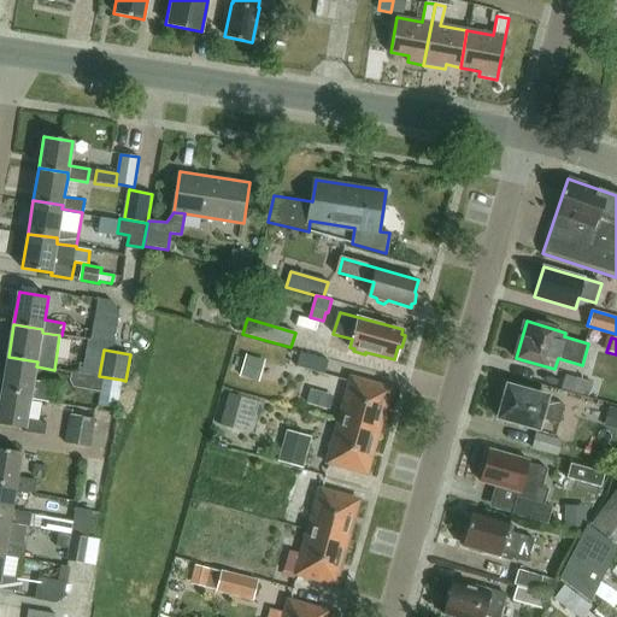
[(324,374),(328,360),(300,353),(297,365),(324,374)]
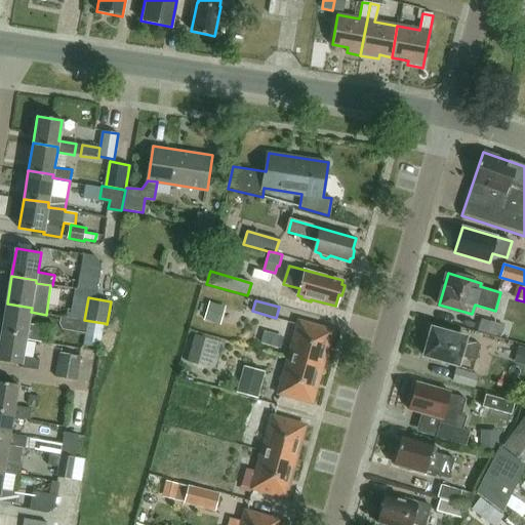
[(7,304),(2,331),(27,336),(27,337),(27,339),(48,344),(51,328),(29,324),(31,312),(32,308),(7,304)]
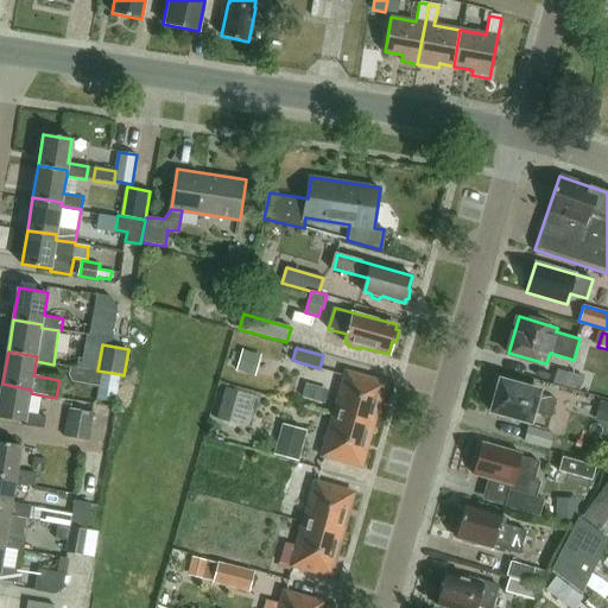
[(251,373),(255,355),(242,352),(238,369),(251,373)]
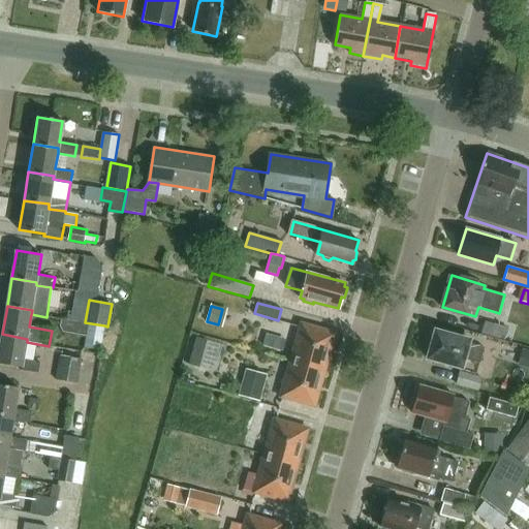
[(100,350),(104,325),(85,322),(61,318),(60,325),(63,332),(86,336),(84,347),(100,350)]
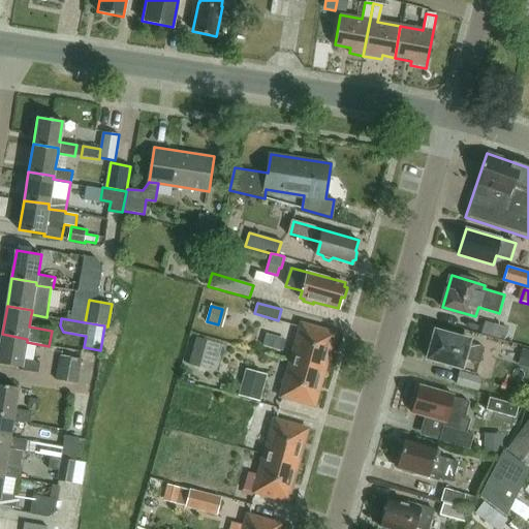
[(504,339),(507,328),(485,320),(480,333),(504,339)]
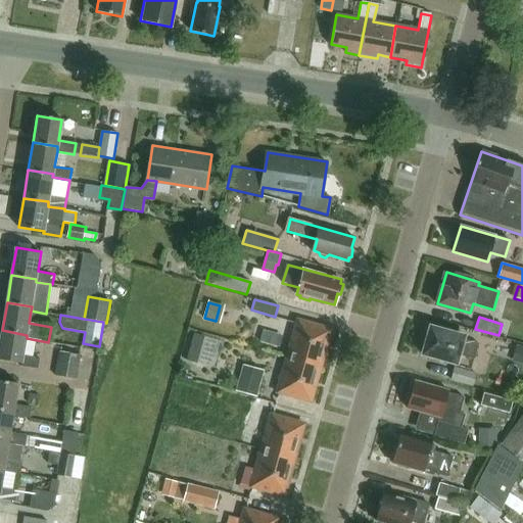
[(298,320),(288,355),(321,365),(325,348),(322,347),(327,328),(298,320)]
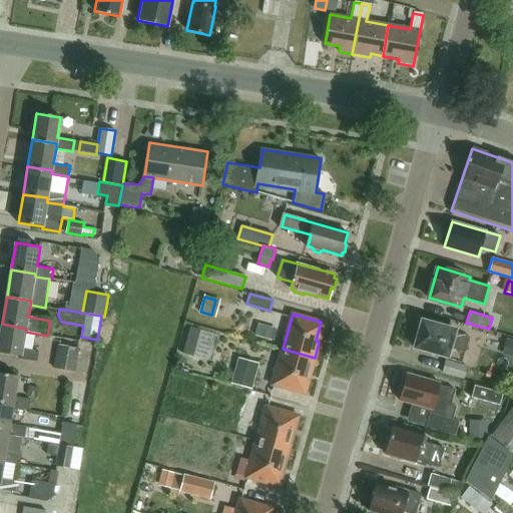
[(466,353),(470,337),(454,332),(455,330),(422,321),(415,347),(448,356),(450,348),(466,353)]
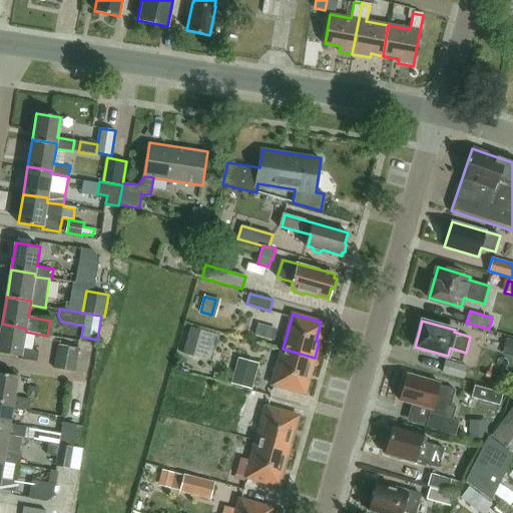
[(26,332),(26,330),(26,329),(2,324),(0,334),(0,351),(22,355),(21,358),(38,361),(40,350),(23,347),(26,332)]
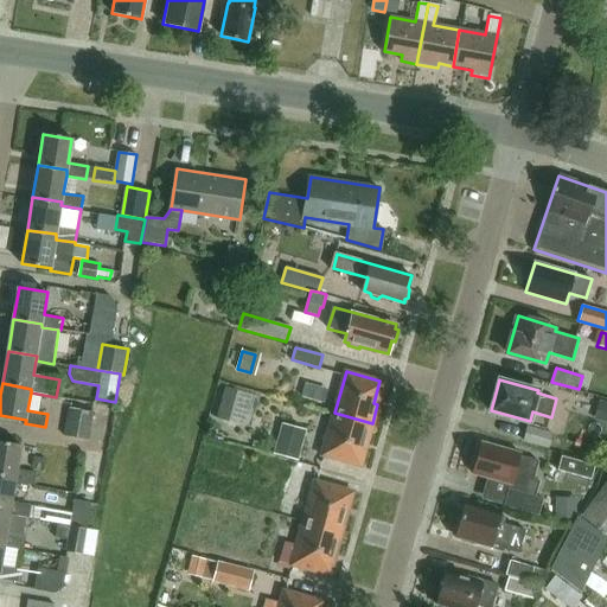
[(238,390),(225,387),(217,419),(229,422),(238,390)]
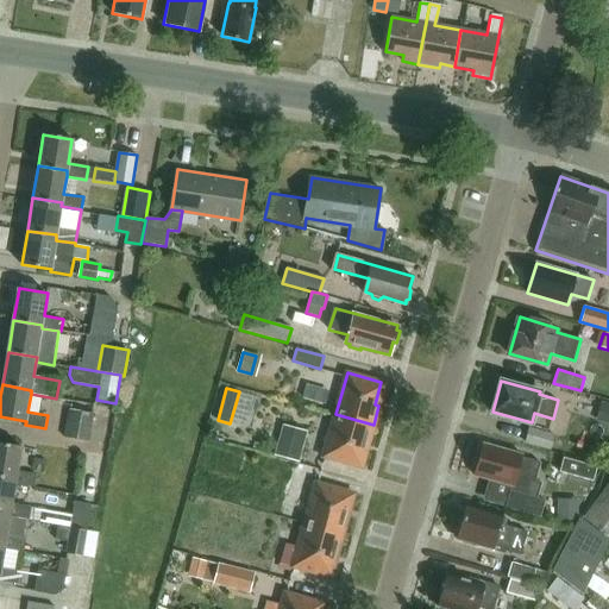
[(69,410),(66,437),(89,440),(93,414),(69,410)]
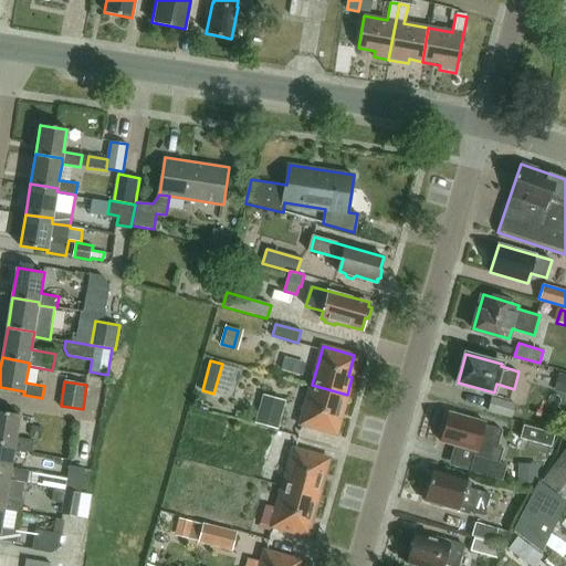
[(312,385),(301,425),(333,433),(338,411),(342,412),(347,395),(312,385)]
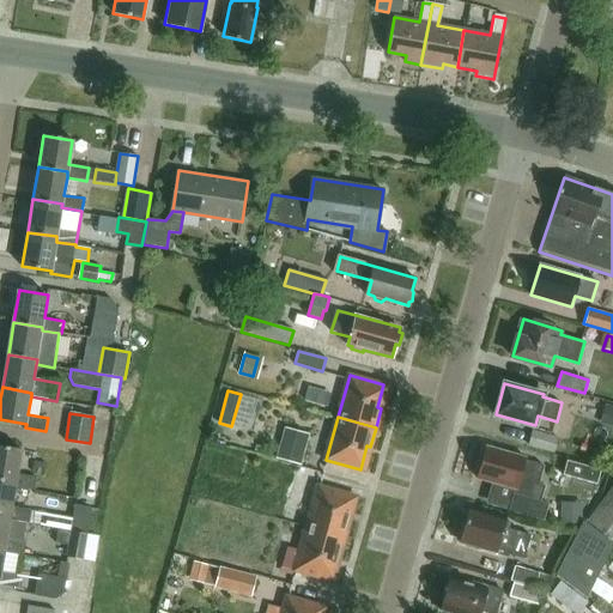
[(310,434),(284,426),(275,459),(301,465),(310,434)]
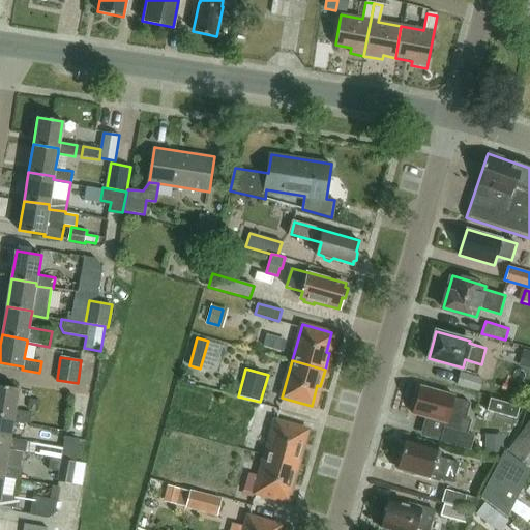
[(457,385),(478,391),(482,378),(461,372),(457,385)]
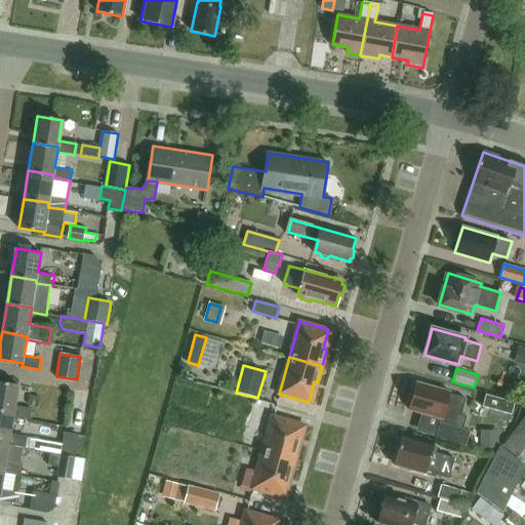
[(0,382),(0,409),(14,413),(13,417),(30,420),(32,409),(15,406),(18,387),(0,382)]
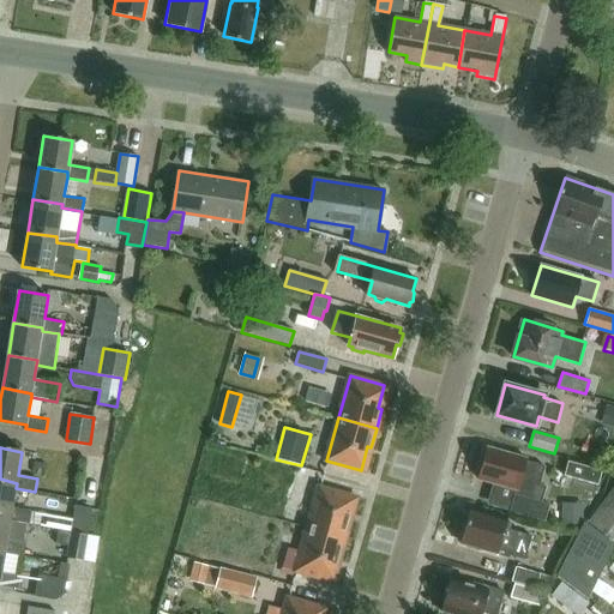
[(527,458),(487,447),(479,479),(542,497),(545,487),(539,485),(543,467),(525,462),(527,458)]
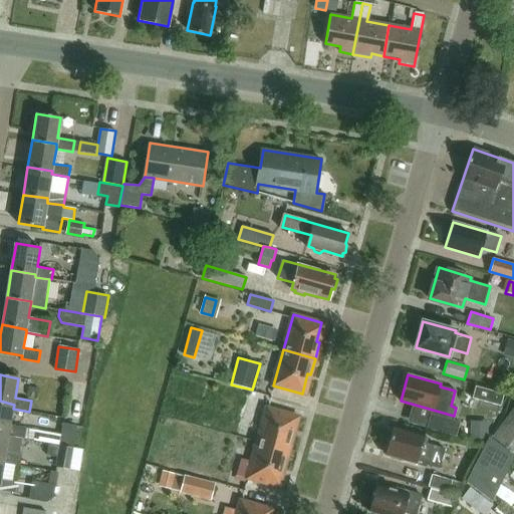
[(503,395),(475,387),(472,398),(500,406),(503,395)]
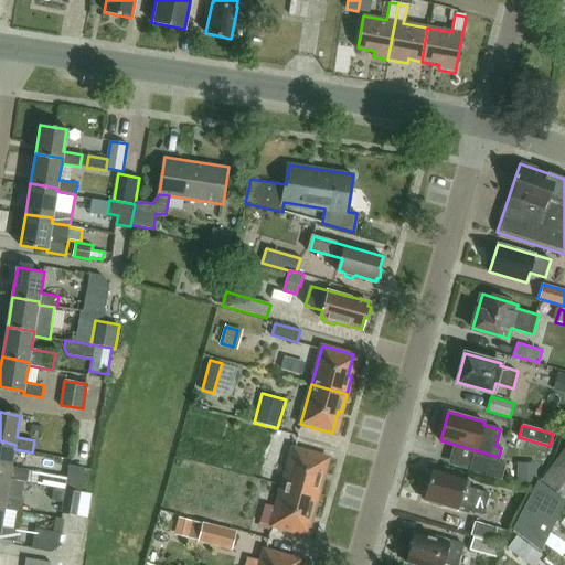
[(41,437),(42,427),(32,426),(31,436),(41,437)]
